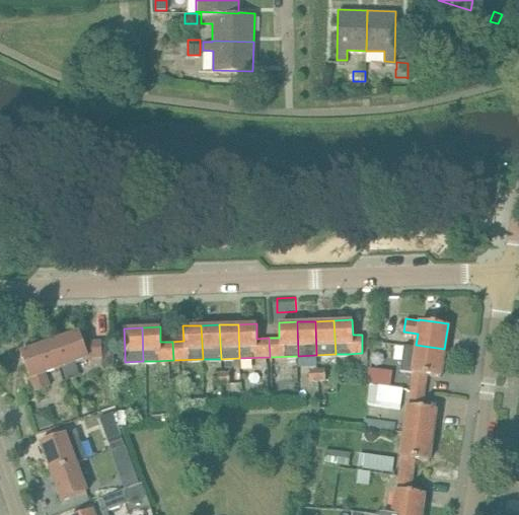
[(50,340),(59,366),(88,356),(101,355),(101,340),(83,340),(79,329),(50,340)]
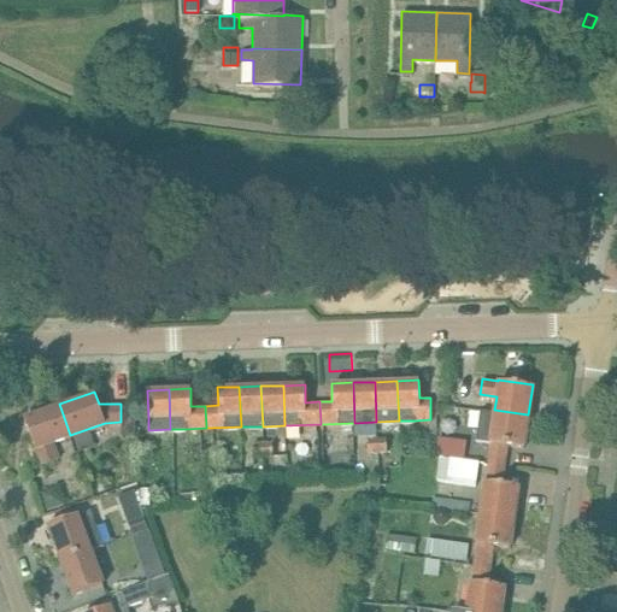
[(70,435),(59,404),(24,417),(35,447),(36,446),(42,462),(59,455),(53,441),(70,435)]
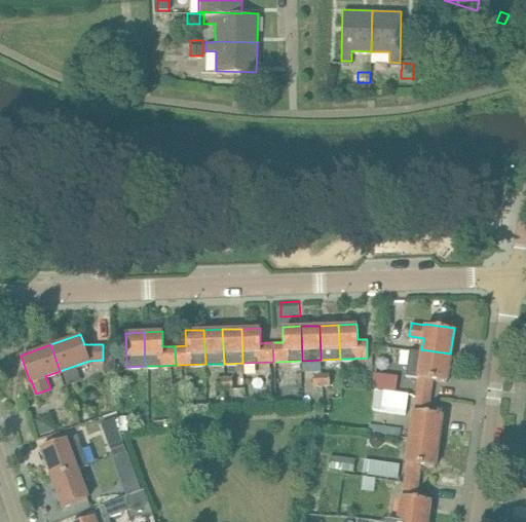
[(114,369),(113,349),(104,349),(104,370),(114,369)]
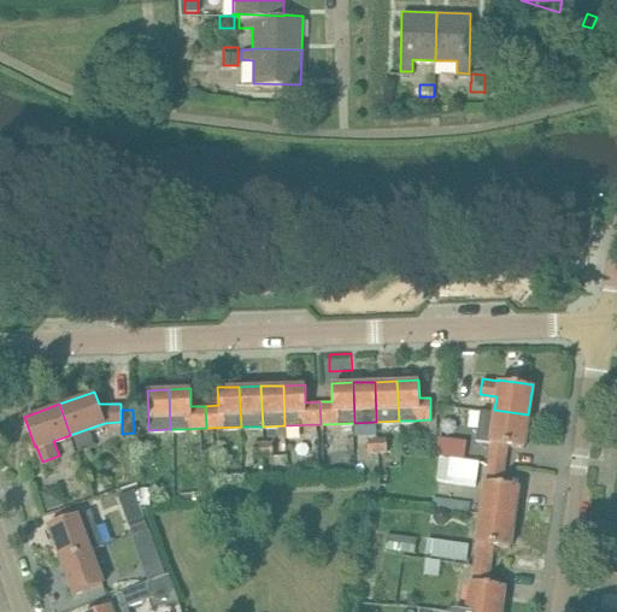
[(528,415),(494,410),(487,460),(504,463),(507,442),(524,445),(528,415)]
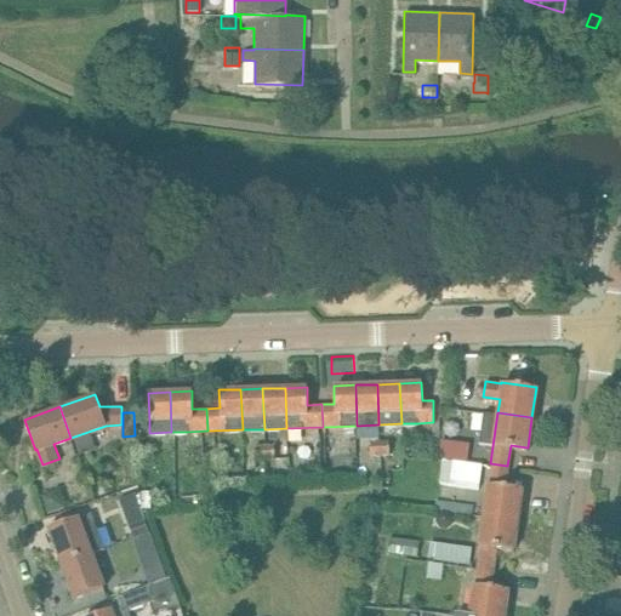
[(439,435),(439,456),(448,457),(450,438),(439,435)]
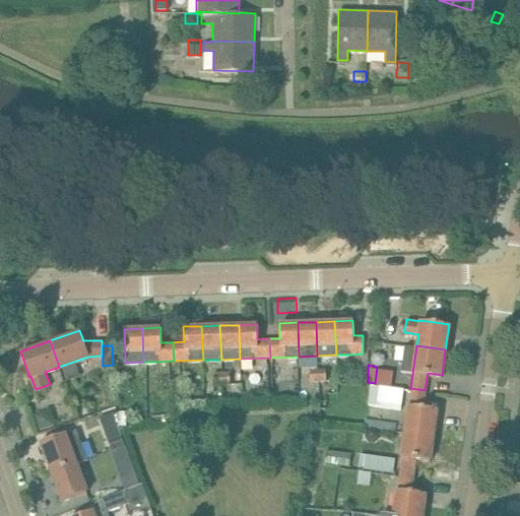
[(280,367),(272,368),(272,378),(281,378),(280,367)]
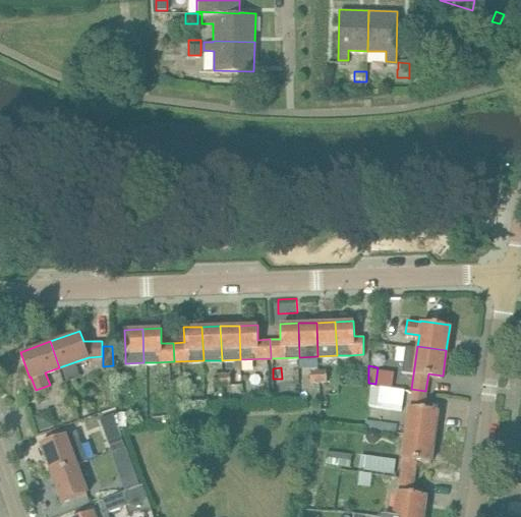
[(311,368),(310,368),(310,381),(319,380),(319,379),(319,368),(311,368)]
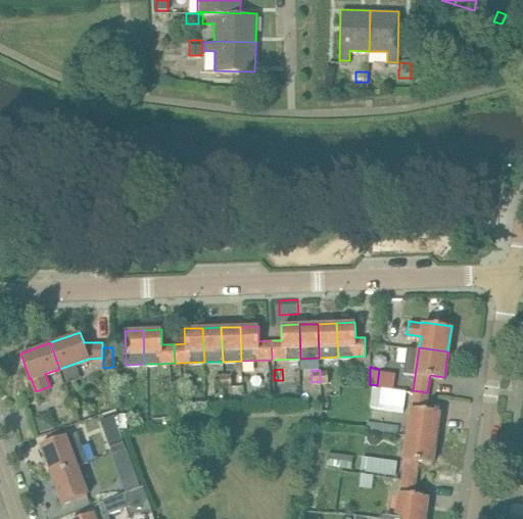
[(320,370),(320,380),(320,381),(328,381),(328,370),(327,370),(320,370)]
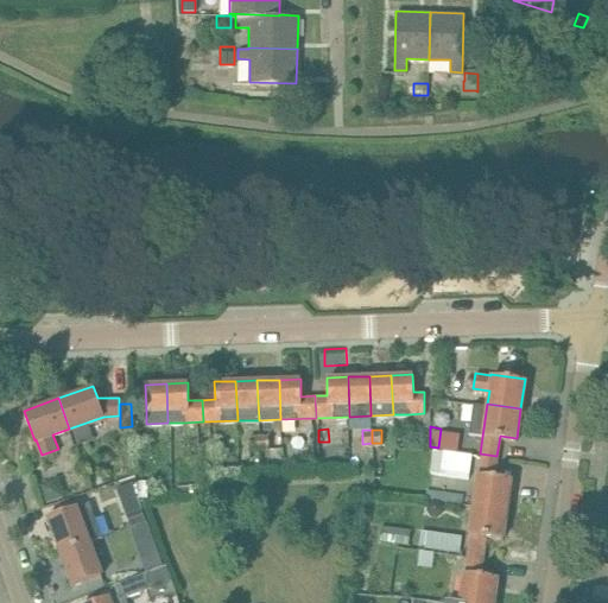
[(251,435),(249,435),(249,448),(259,448),(259,433),(251,435)]
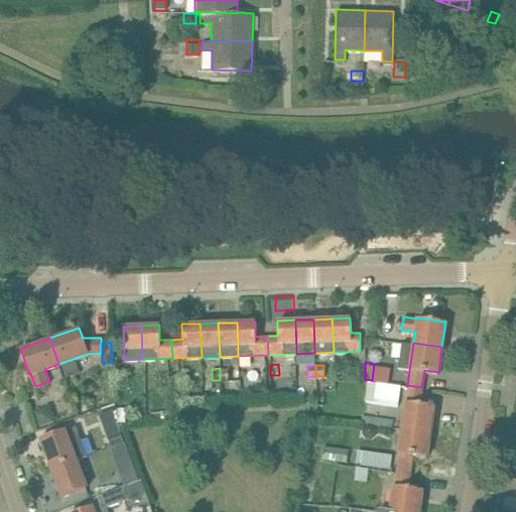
[(227,368),(220,368),(220,380),(228,379),(228,368),(227,368)]
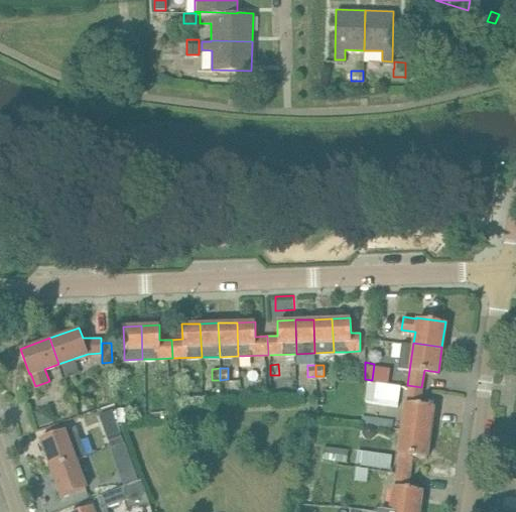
[(369,380),(366,399),(397,404),(400,384),(369,380)]
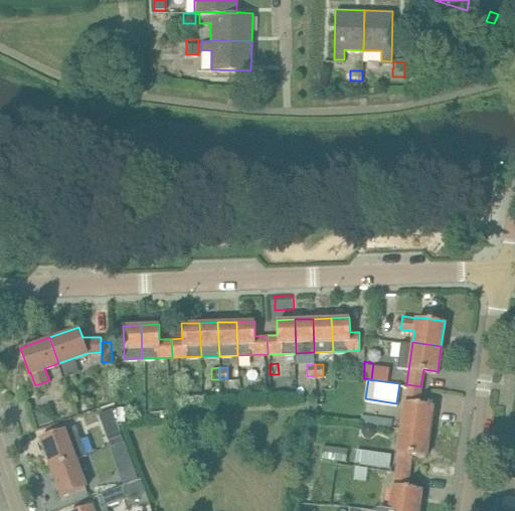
[(406,384),(400,426),(430,430),(433,404),(418,402),(420,386),(406,384)]
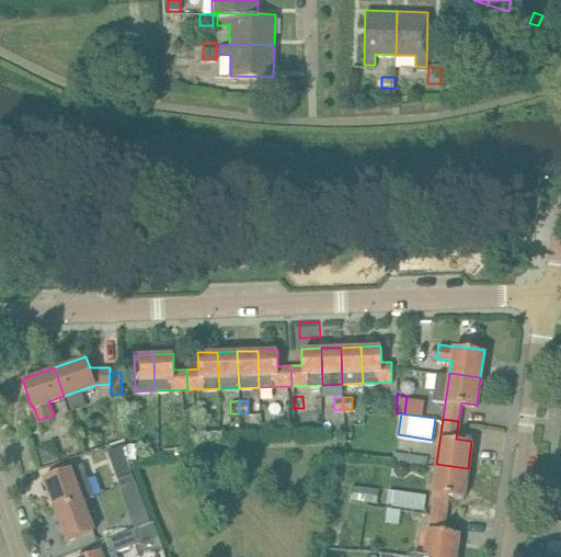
[(89,434),(84,436),(88,447),(98,443),(96,438),(89,434)]
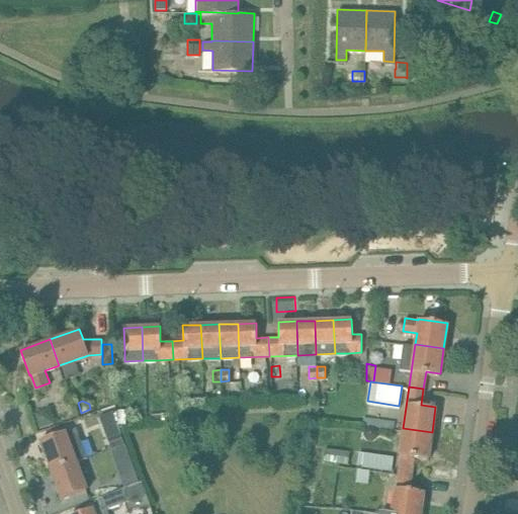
[(150,410),(151,418),(168,417),(168,409),(150,410)]
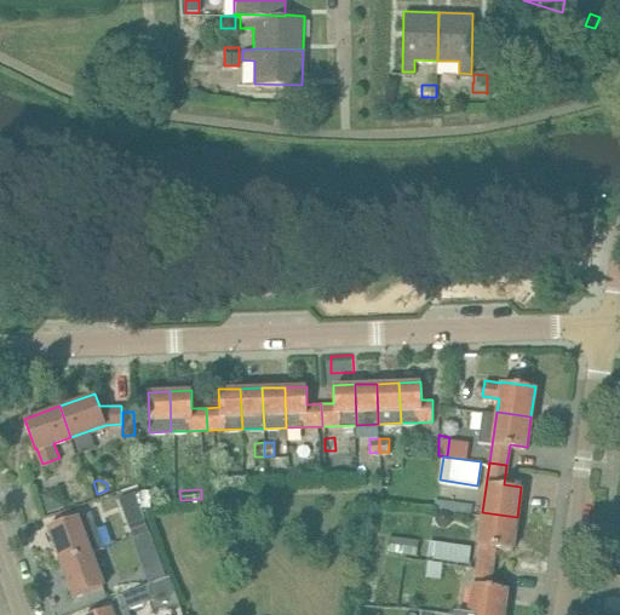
[(121,494),(127,519),(141,516),(135,490),(121,494)]
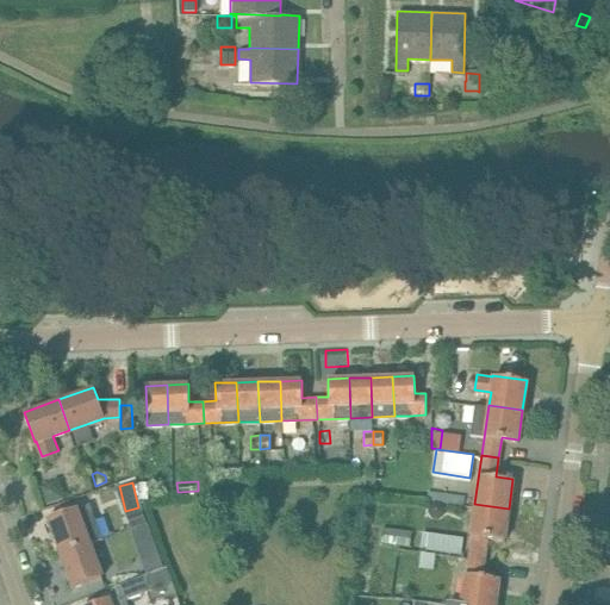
[(49,484),(42,486),(47,500),(61,496),(58,488),(49,484)]
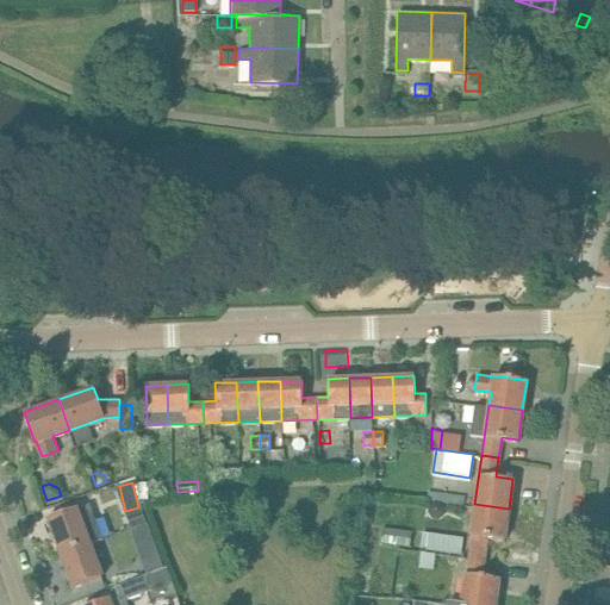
[(61,554),(104,538),(89,501),(47,517),(61,554)]
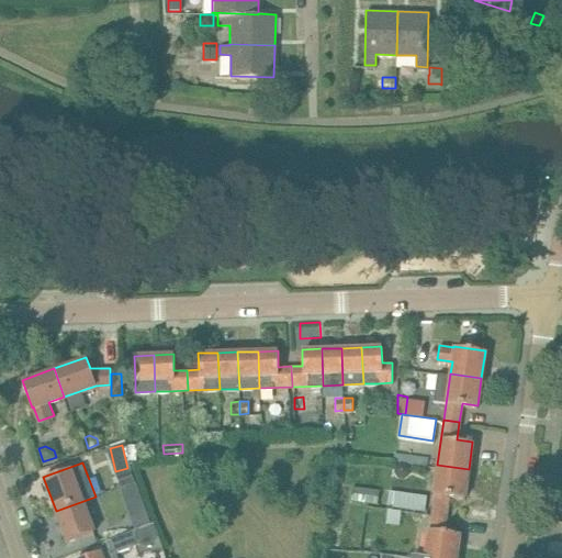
[(469,469),(437,465),(431,511),(447,513),(449,495),(464,498),(469,469)]
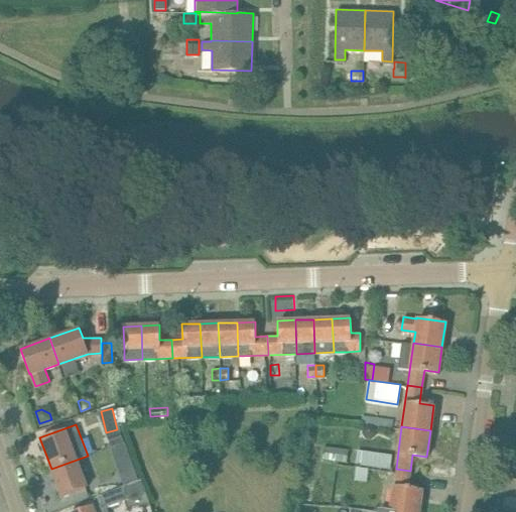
[(120,430),(107,435),(111,444),(123,439),(120,430)]
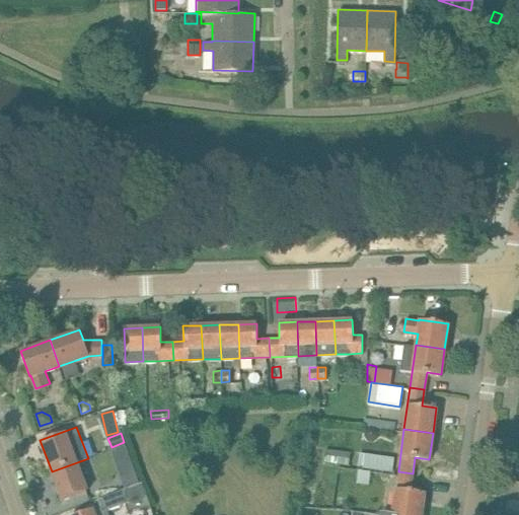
[(363,450),(361,462),(391,467),(394,454),(363,450)]
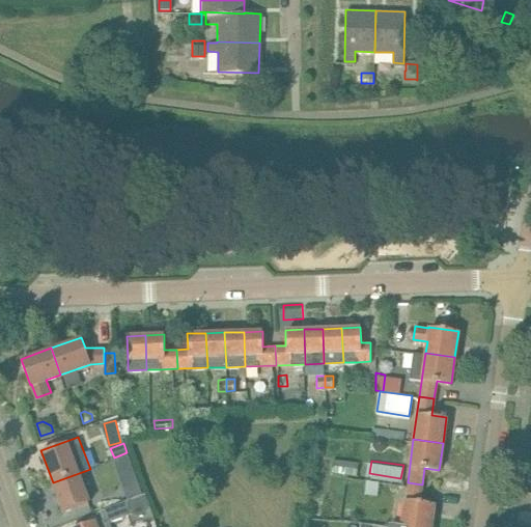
[(90,469),(53,482),(62,510),(82,503),(89,501),(79,473),(90,469)]
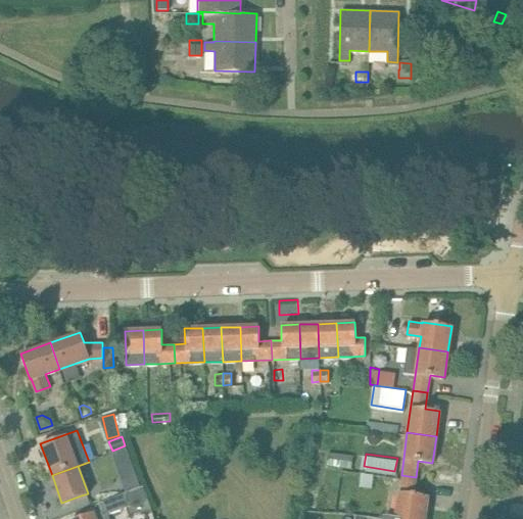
[(134,473),(122,477),(126,489),(138,484),(134,473)]
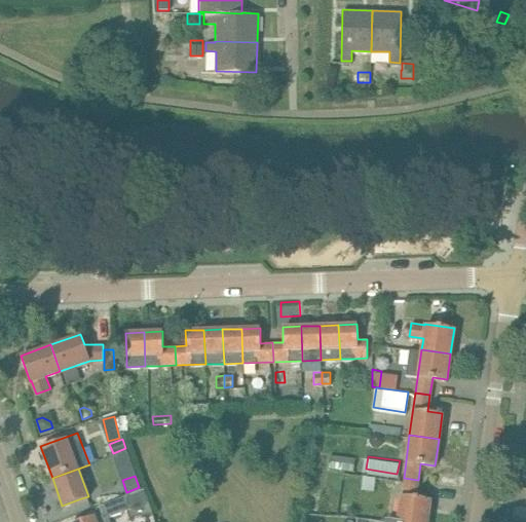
[(404,478),(398,521),(408,521),(426,521),(429,498),(415,496),(418,480),(404,478)]
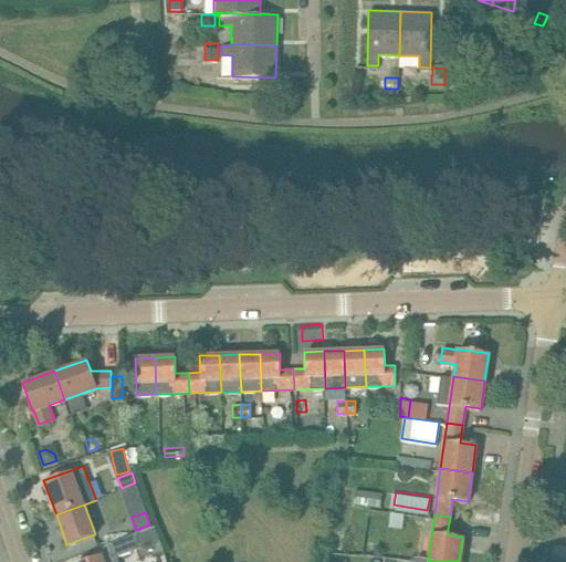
[(113,557),(138,547),(133,531),(107,541),(113,557)]
